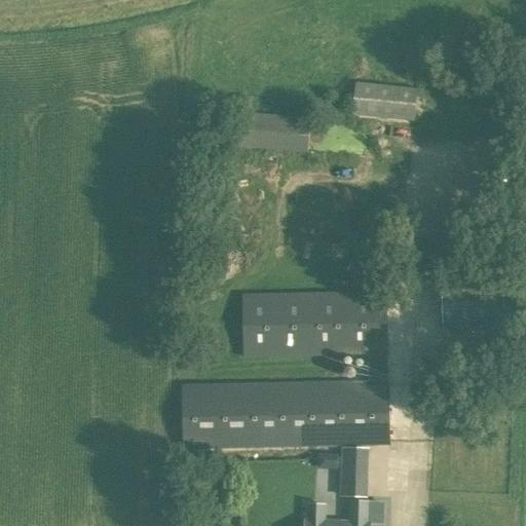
[(372,83),(371,112),(417,112),(417,83),(372,83)]
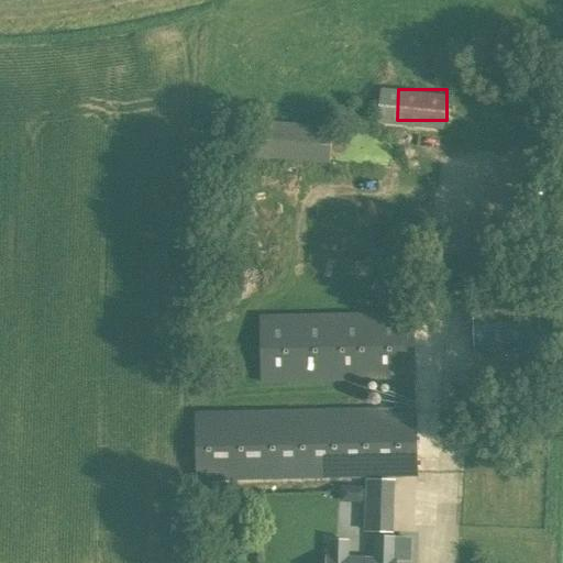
[(230,157),(330,166),(333,127),(266,120),(265,134),(231,131),(230,157)]
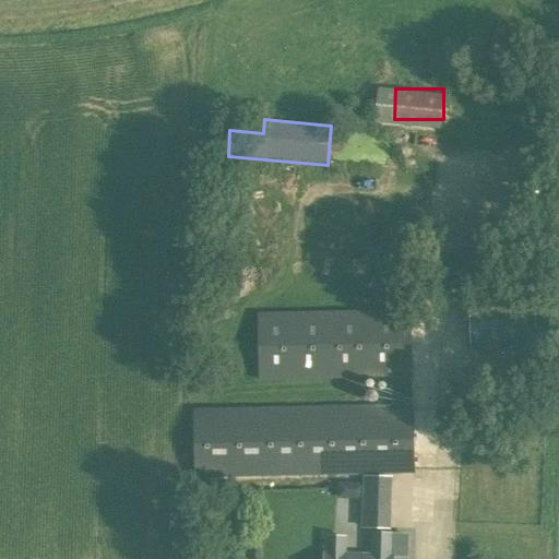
[(535,300),(470,300),(470,345),(535,345),(535,300)]
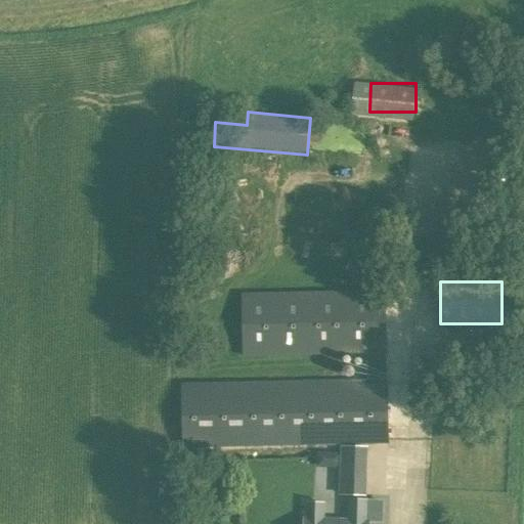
[(181,385),(183,449),(389,444),(384,291),(242,294),(243,358),(366,355),(367,380),(181,385)]
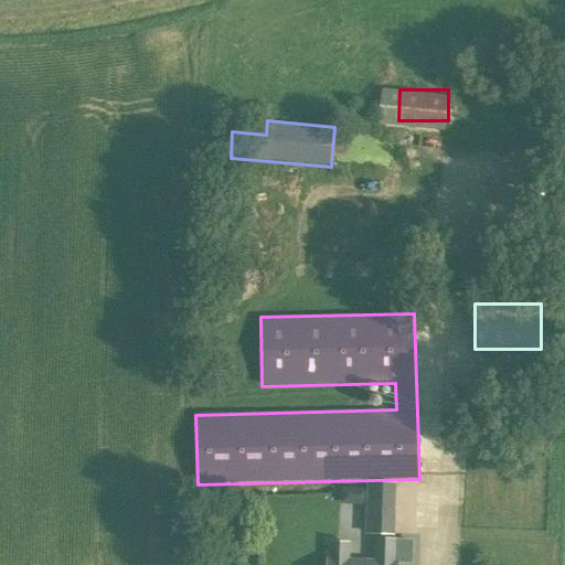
[(354,500),(359,505),(366,505),(368,490),(354,490),(354,500)]
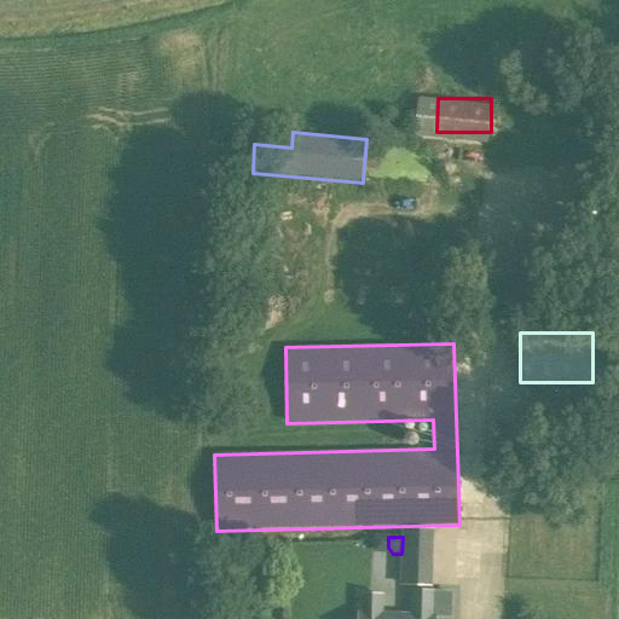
[(362,614),(359,613),(359,618),(435,618),(435,615),(433,615),(434,593),(411,591),(410,615),(383,614),(383,596),(363,595),(362,614)]
